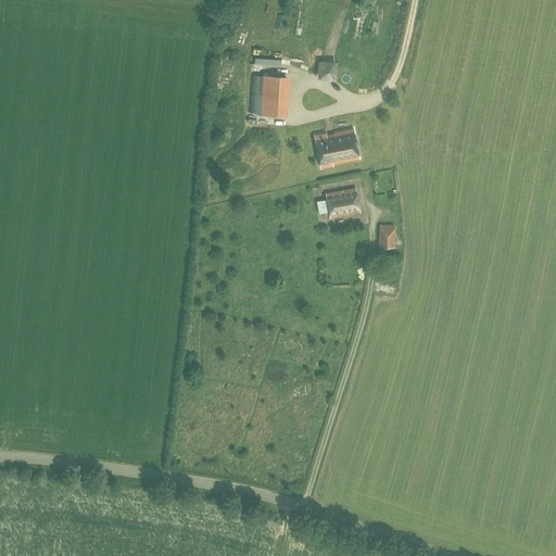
[(317,78),(337,79),(338,61),(318,60),(317,78)]
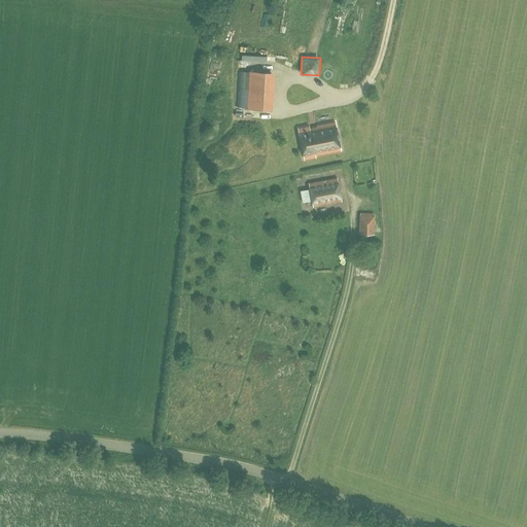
[(251,72),(249,108),(268,109),(270,73),(251,72)]
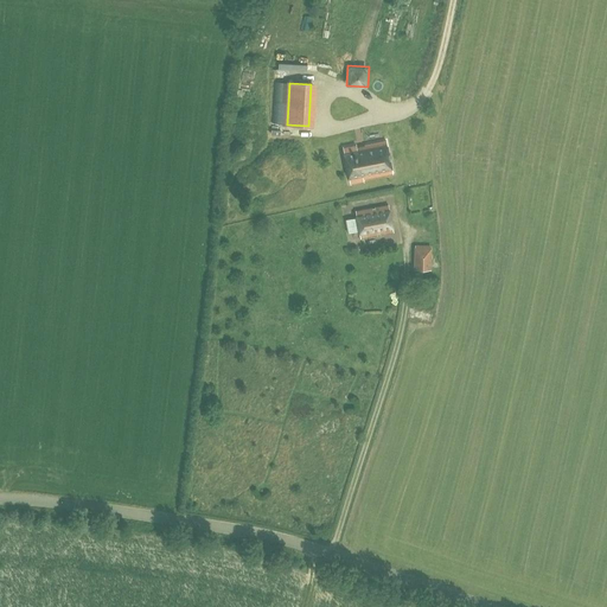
[(344,147),(351,184),(366,180),(366,178),(394,172),(387,139),(358,145),(344,147)]
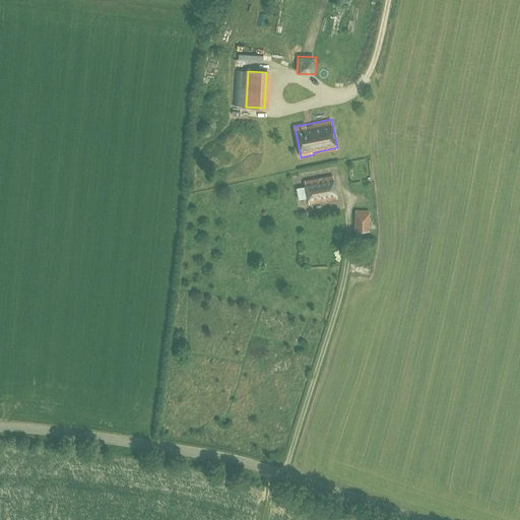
[(304,184),(308,201),(309,201),(309,204),(337,199),(337,195),(338,195),(335,179),(333,179),(333,175),(321,177),(321,178),(319,179),(319,178),(305,180),(306,184),(304,184)]
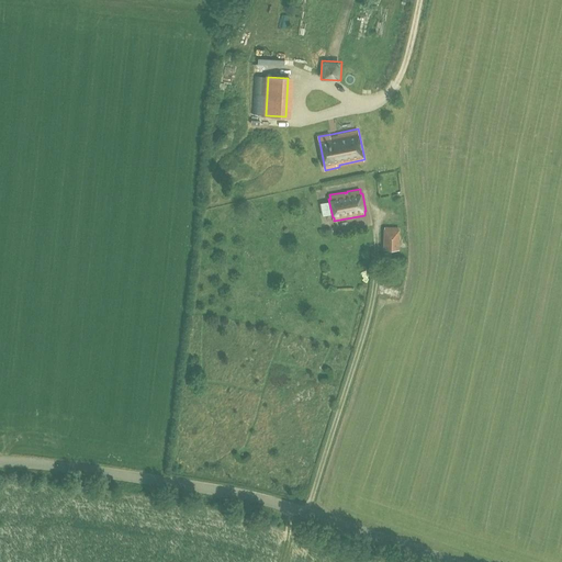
[(384,249),(400,249),(400,228),(384,228),(384,249)]
